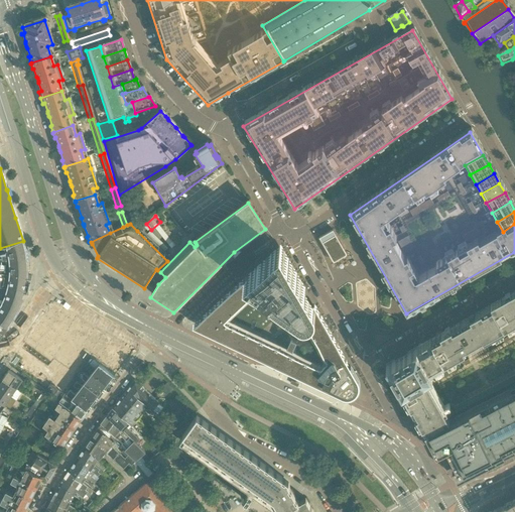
[(150,231),(144,226),(141,229),(146,235),(150,231)]
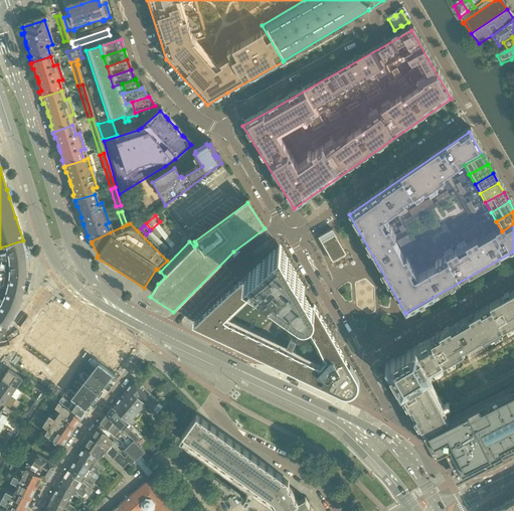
[(318,240),(331,264),(332,265),(333,265),(344,259),(345,258),(345,257),(332,233),(318,240)]
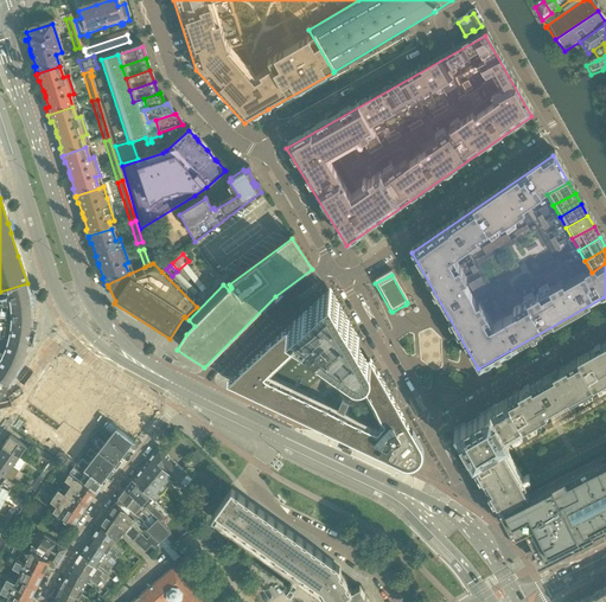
[(0,398),(4,394),(8,385),(10,386),(13,379),(18,372),(21,365),(25,357),(29,347),(27,347),(29,345),(31,346),(33,346),(36,328),(33,328),(31,327),(31,326),(32,326),(32,318),(32,308),(31,300),(30,290),(27,283),(0,292),(0,398)]
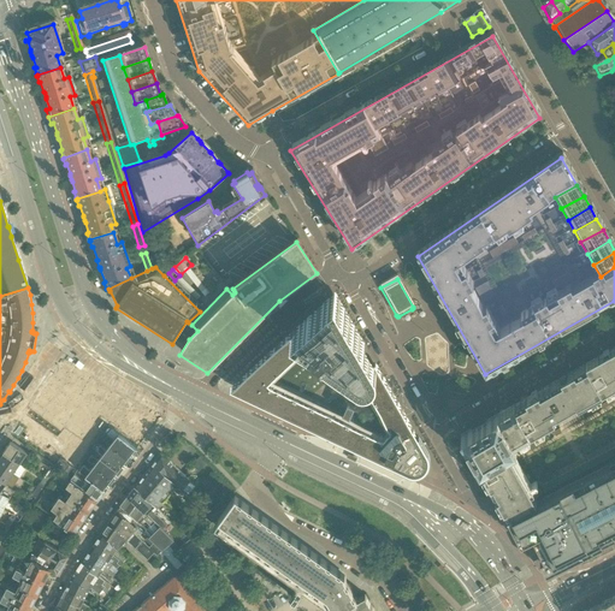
[(376,377),(378,374),(360,342),(358,343),(354,338),(358,337),(350,325),(348,326),(344,321),(347,320),(341,308),(337,309),(335,304),(337,302),(333,296),(331,298),(319,304),(296,318),(226,386),(232,390),(229,392),(384,466),(386,462),(391,466),(389,469),(407,478),(411,479),(414,479),(418,478),(421,476),(425,474),(426,470),(429,467),(429,463),(429,460),(427,456),(418,439),(417,440),(412,432),(408,433),(406,429),(409,428),(403,417),(400,419),(397,415),(401,413),(396,404),(392,399),(390,401),(388,398),(391,396),(388,391),(385,392),(384,390),(386,387),(380,379),(378,380),(376,377)]
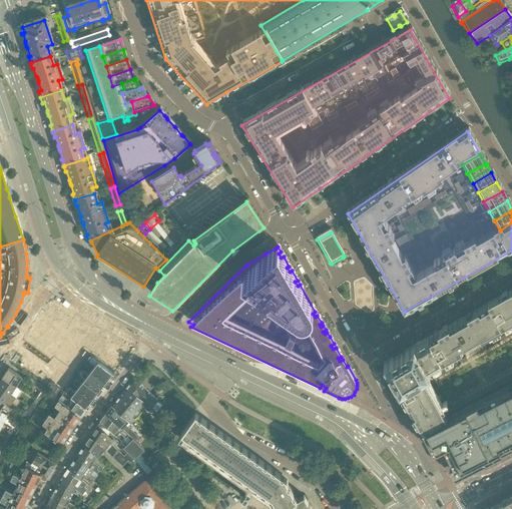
[(511,292),(458,324),(383,366),(422,434),(450,420),(511,387),(511,292)]
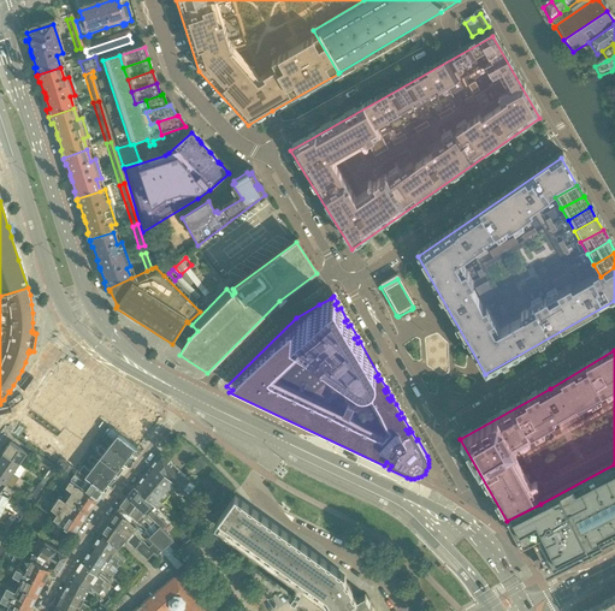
[(447,377),(447,356),(437,356),(437,361),(427,361),(429,378),(447,377)]
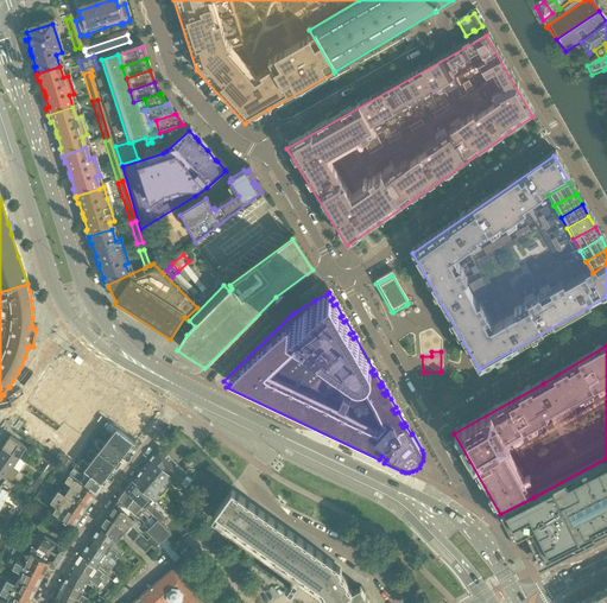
[(27,427),(19,439),(39,456),(50,442),(44,437),(73,397),(139,440),(152,419),(74,367),(69,375),(59,368),(20,423),(27,427)]
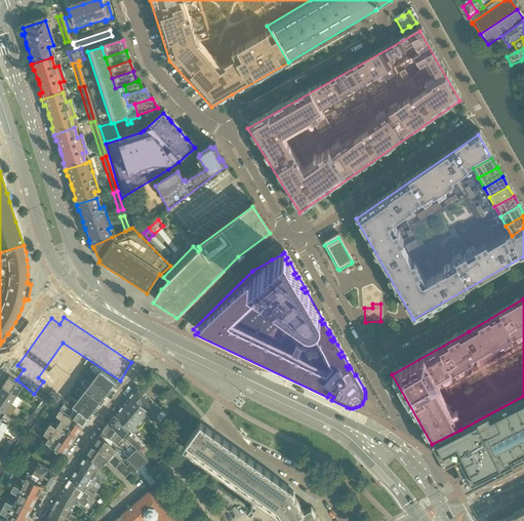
[(88,372),(86,374),(84,376),(85,377),(92,383),(109,396),(116,386),(99,373),(95,378),(90,374),(88,372)]
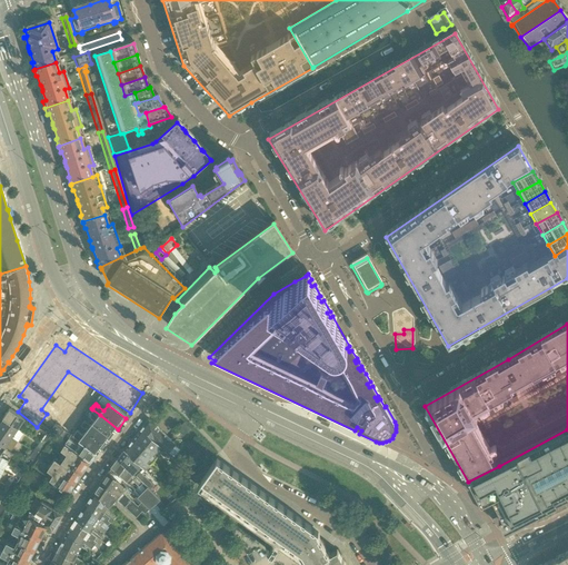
[(1,422),(17,433),(23,423),(8,413),(1,422)]
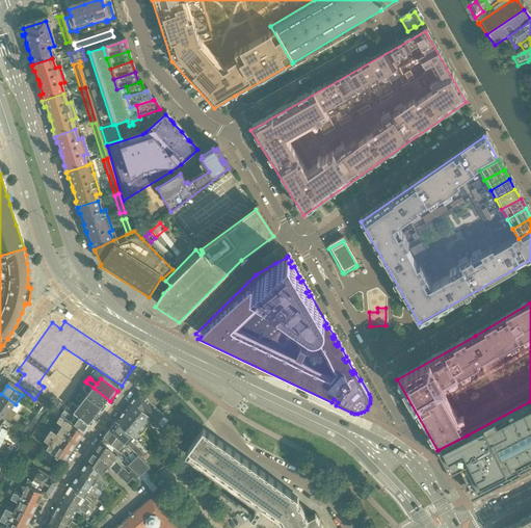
[(79,391),(81,393),(86,397),(103,410),(110,401),(94,388),(90,392),(82,387),(79,391)]
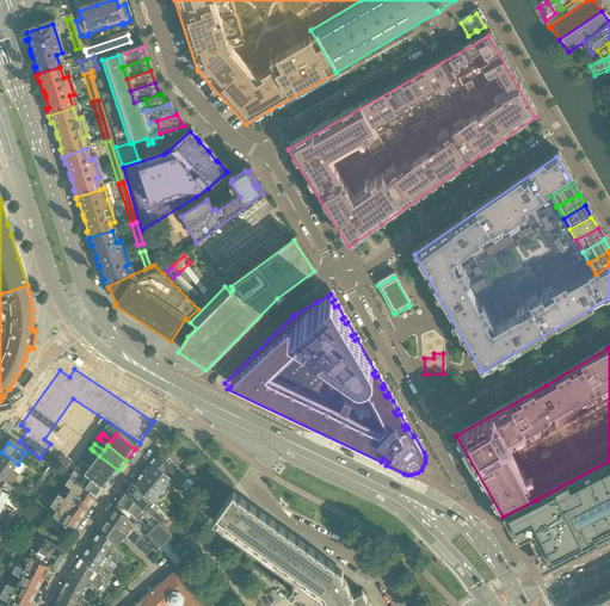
[(1,452),(0,453),(0,467),(11,474),(18,464),(1,452)]
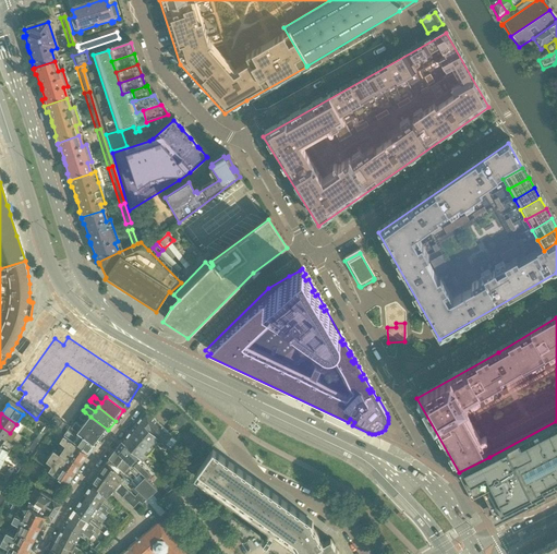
[(145,414),(138,423),(165,446),(170,440),(145,414)]
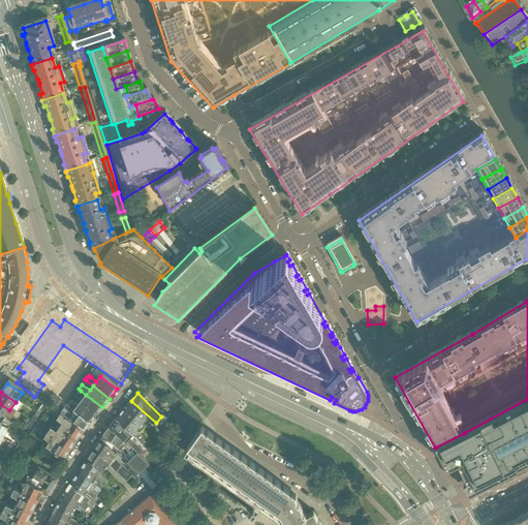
[(71,397),(79,403),(95,417),(102,407),(86,395),(83,399),(78,395),(76,396),(74,394),(71,397)]
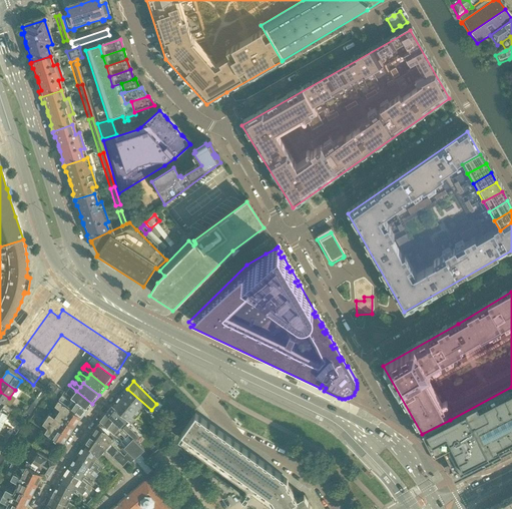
[(161,388),(158,391),(164,397),(167,393),(170,390),(165,385),(165,384),(161,388)]
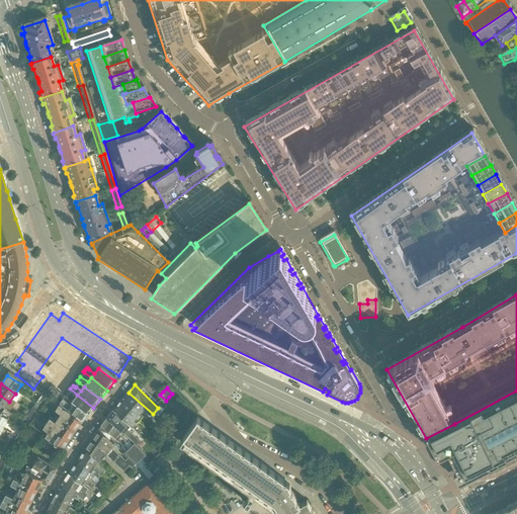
[(50,389),(45,396),(55,403),(60,397),(50,389)]
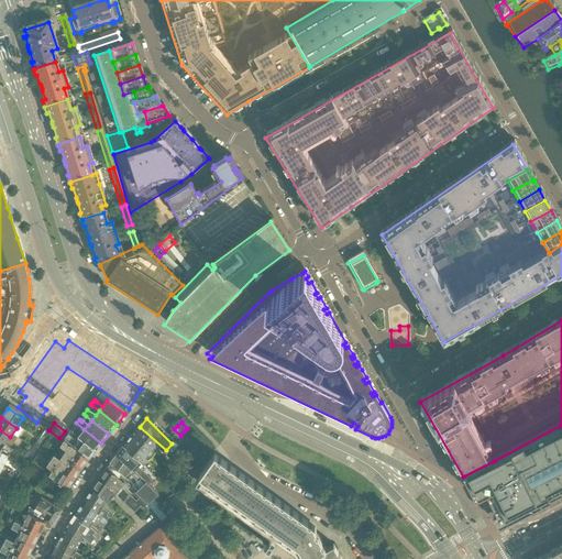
[(561,425),(494,461),(463,477),(464,480),(469,488),(470,490),(474,497),(475,500),(481,496),(484,495),(489,505),(494,515),(492,516),(497,527),(500,526),(528,513),(561,494),(561,425)]
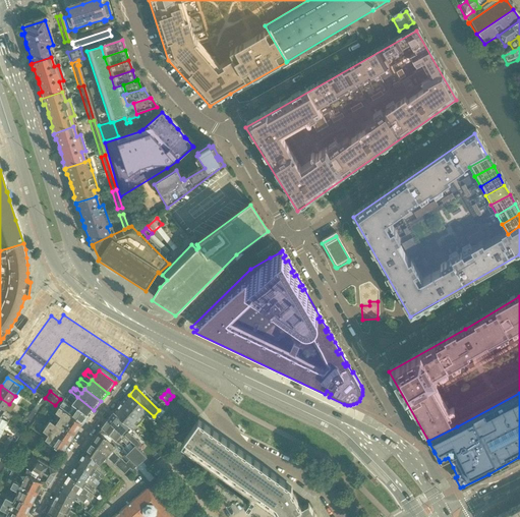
[(154,416),(129,395),(123,402),(129,407),(134,413),(143,421),(147,417),(149,415),(151,417),(152,418),(154,416)]
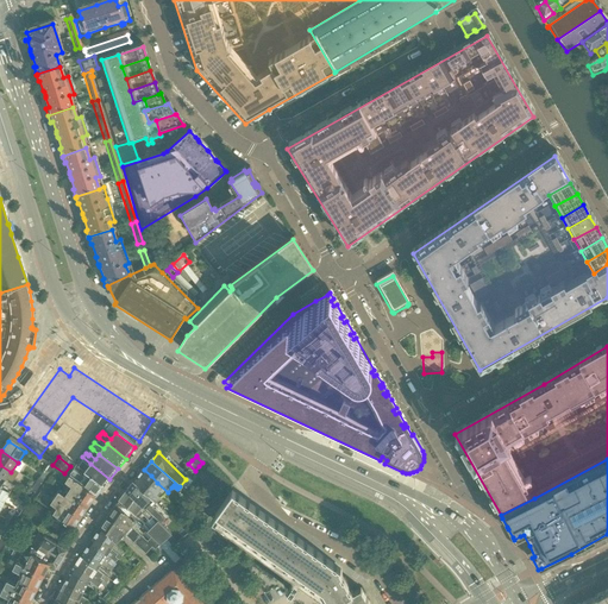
[(83,474),(86,477),(101,489),(110,479),(91,464),(87,469),(81,465),(77,470),(83,474)]
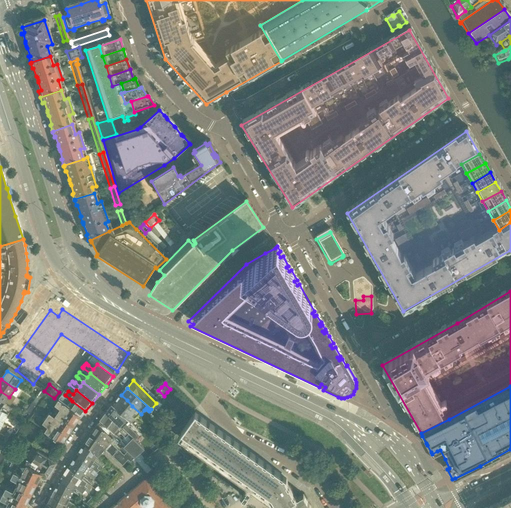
[(0,403),(3,406),(9,397),(0,391),(0,403)]
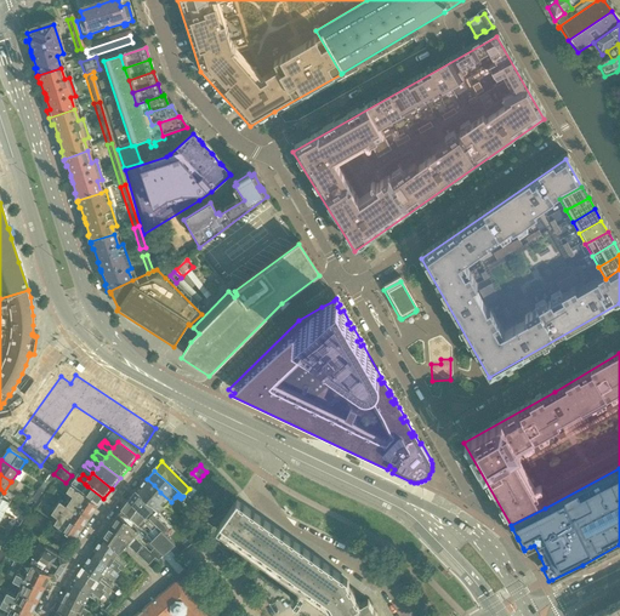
[(147,479),(141,488),(164,509),(168,506),(171,502),(160,492),(154,485),(147,479)]
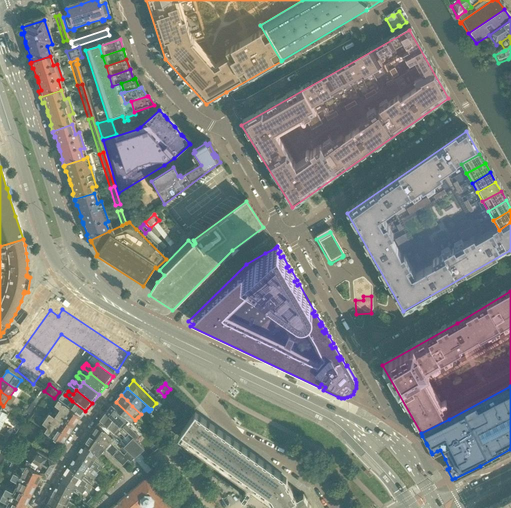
[(61,398),(58,402),(79,418),(80,419),(85,411),(72,401),(69,405),(61,398)]
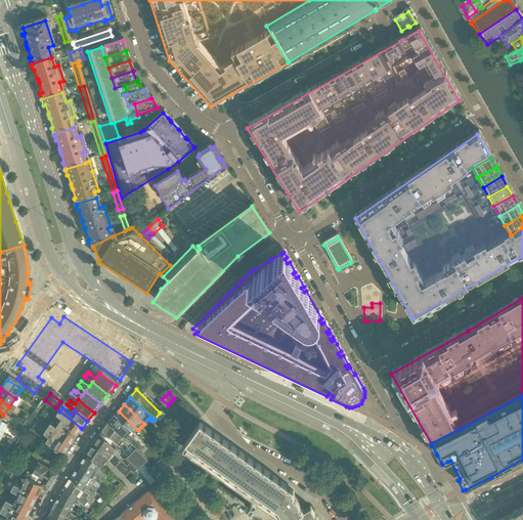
[(60,421),(57,426),(75,439),(79,434),(78,432),(81,428),(59,412),(55,417),(60,421)]
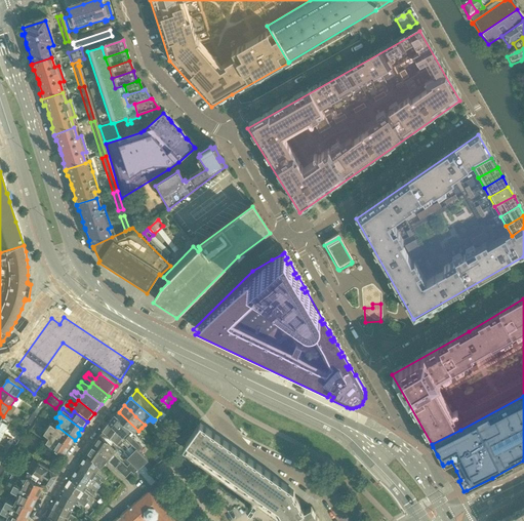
[(119,412),(113,419),(130,434),(133,437),(138,431),(119,412)]
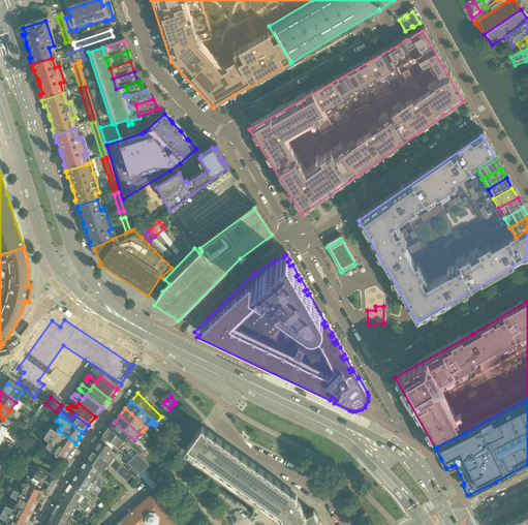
[(198,424),(191,417),(186,421),(190,425),(188,428),(192,431),(198,424)]
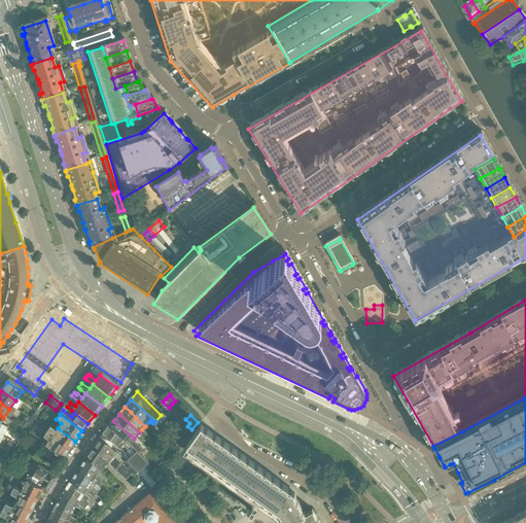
[(113,421),(108,428),(136,455),(139,452),(131,443),(134,439),(131,436),(113,421)]
